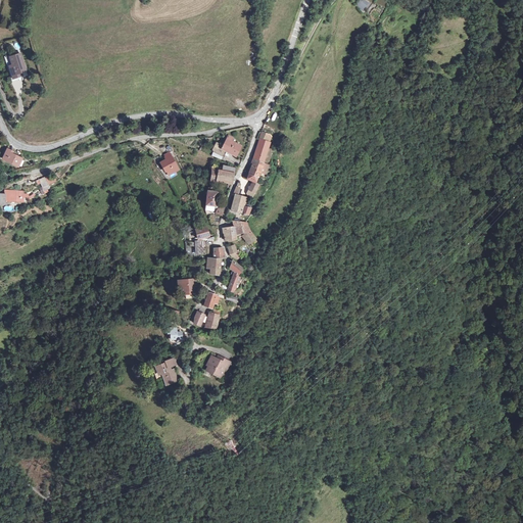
[(359,0),(355,3),(363,10),(369,4),(365,0),(359,0)]
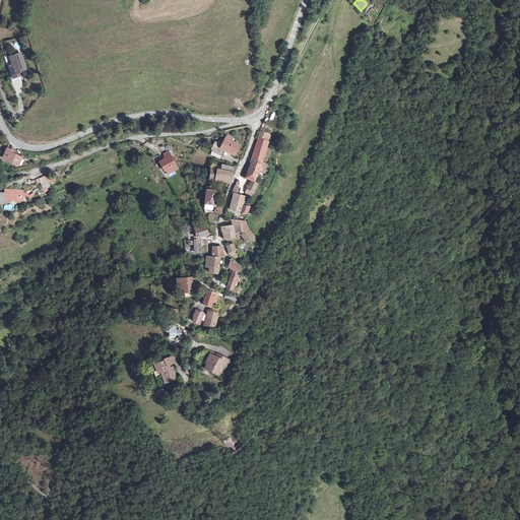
[(25,71),(20,54),(9,57),(12,65),(8,66),(10,72),(14,71),(16,77),(22,75),(21,72),(25,71)]
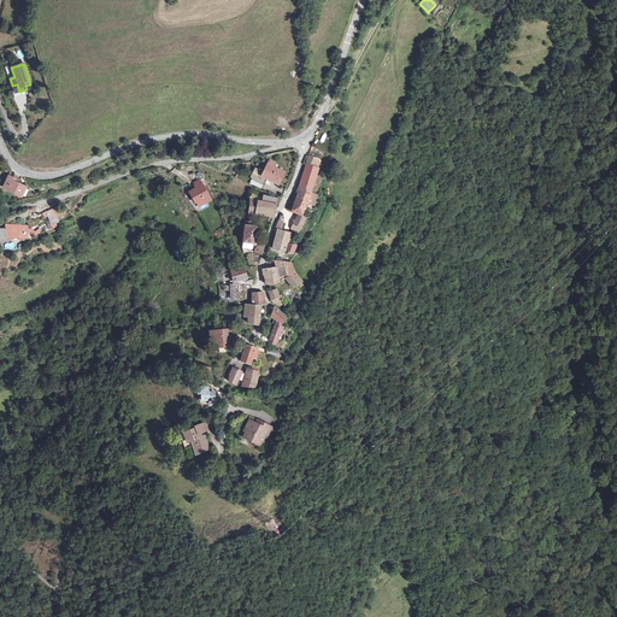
[(317,160),(309,157),(305,164),(306,164),(315,168),(316,164),(317,160)]
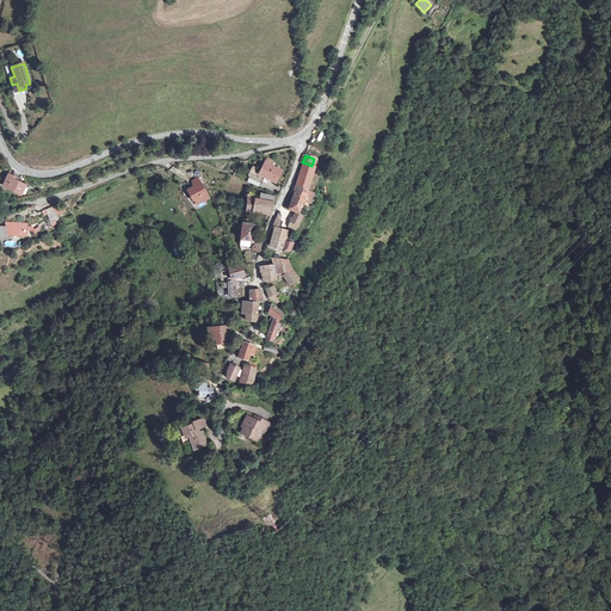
[(267,160),(266,159),(260,170),(253,166),(247,176),(248,177),(250,178),(261,184),(263,181),(265,176),(267,177),(267,178),(276,183),(282,171),(273,166),(275,164),(267,160)]
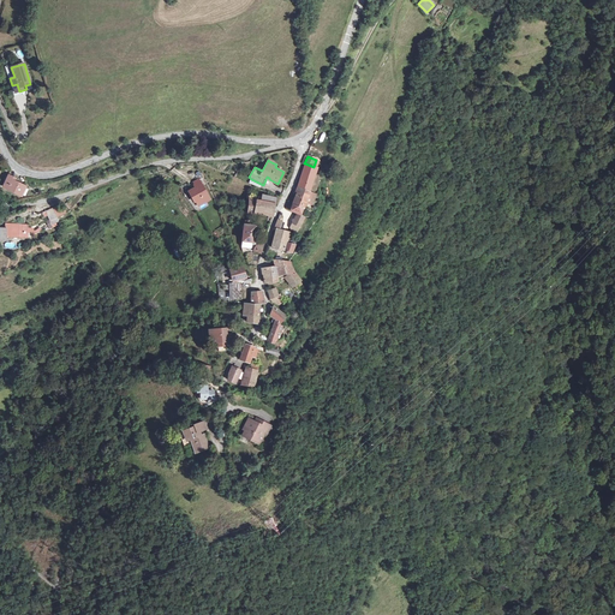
[(314,167),(305,163),(300,181),(311,185),(317,168),(316,167),(314,167)]
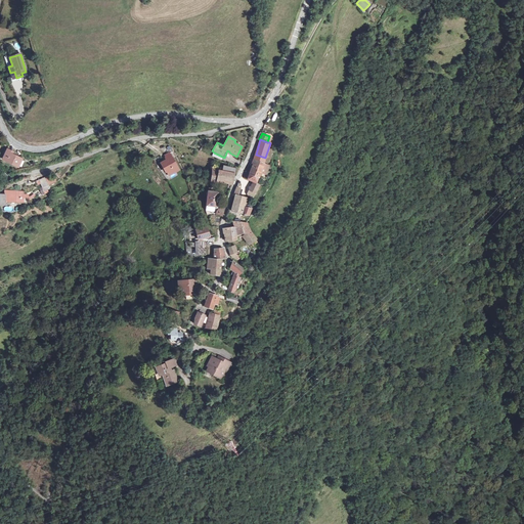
[(10,151),(7,149),(5,155),(2,159),(17,166),(20,159),(12,155),(10,154),(10,151)]
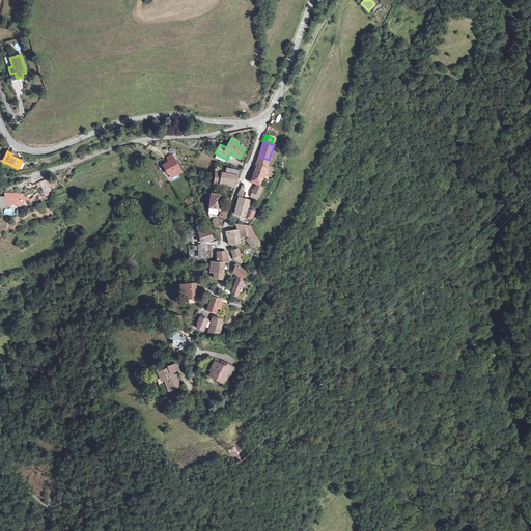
[(182,172),(171,155),(167,158),(169,162),(163,165),(166,170),(167,170),(171,177),(182,172)]
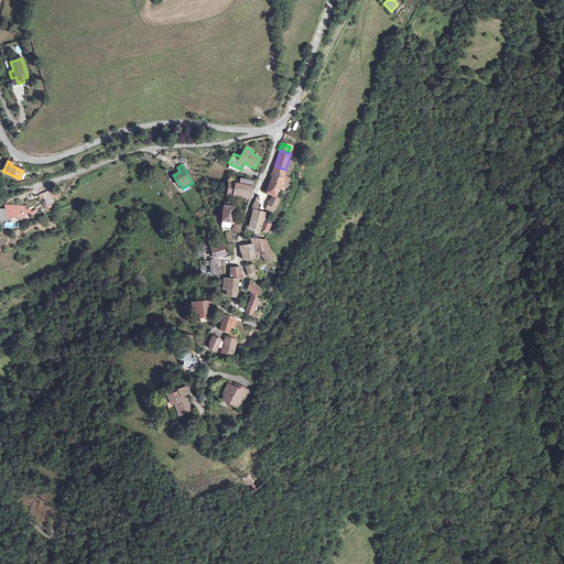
[(285,170),(275,166),(273,172),(274,172),(269,187),(278,192),(281,185),(284,176),(284,175),(283,175),(285,170)]
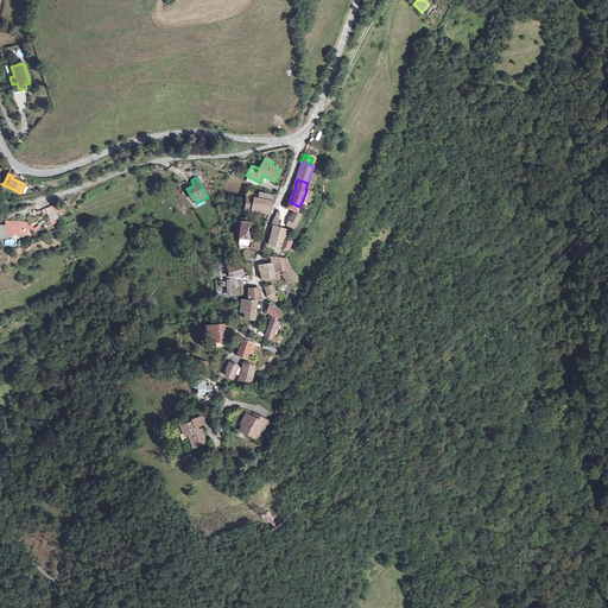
[(272,196),(260,194),(259,198),(246,196),(245,211),(248,211),(244,219),(242,219),(242,222),(241,222),(240,239),(251,240),(252,229),(253,223),(248,223),(248,220),(246,219),(251,211),(252,211),(252,210),(268,213),(271,201),(272,196)]
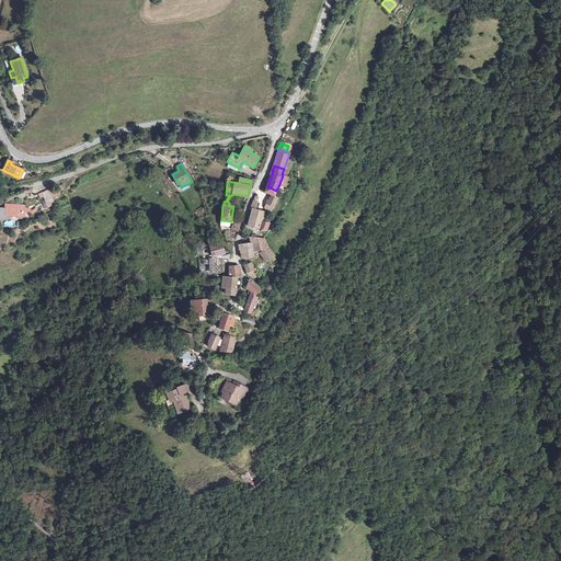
[(275,192),(276,191),(267,186),(265,192),(268,193),(274,196),(275,192)]
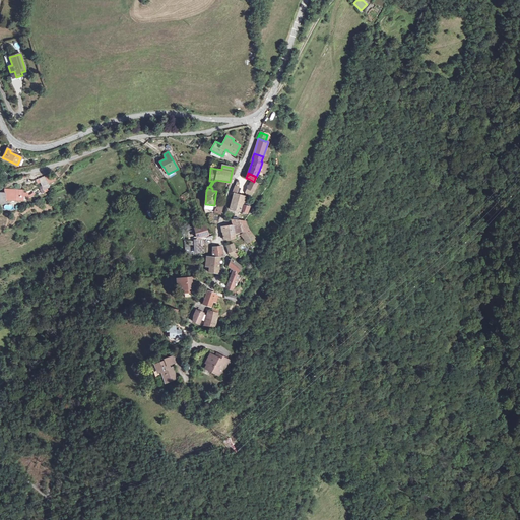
[(52,174),(48,176),(47,174),(37,179),(40,185),(42,184),(46,192),(51,190),(48,184),(55,181),(52,174)]
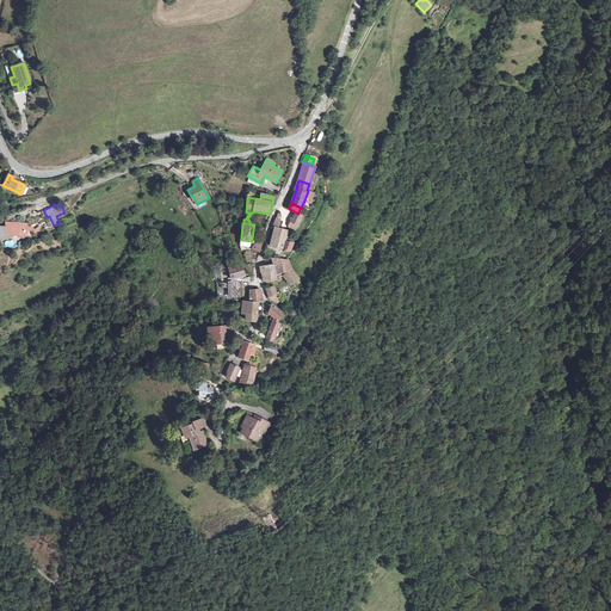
[(298,214),(292,210),(290,215),(292,216),(290,221),(298,224),(302,215),(298,214)]
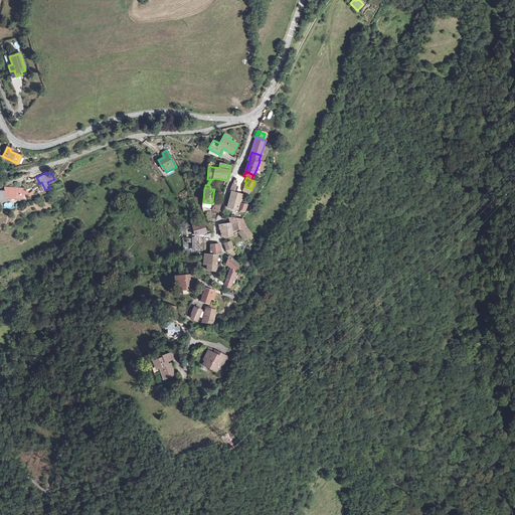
[(235,185),(232,184),(229,192),(231,192),(227,207),(241,210),(243,211),(244,211),(246,205),(241,203),(242,201),(240,200),(242,195),(232,192),(235,185)]
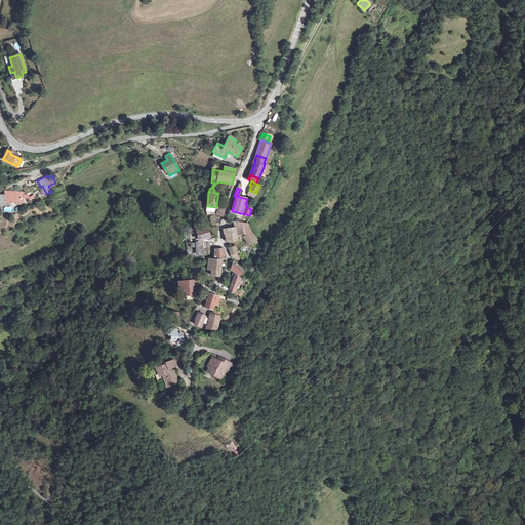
[(19,191),(4,191),(4,194),(0,194),(0,204),(5,204),(6,209),(22,208),(22,194),(19,194),(19,191)]
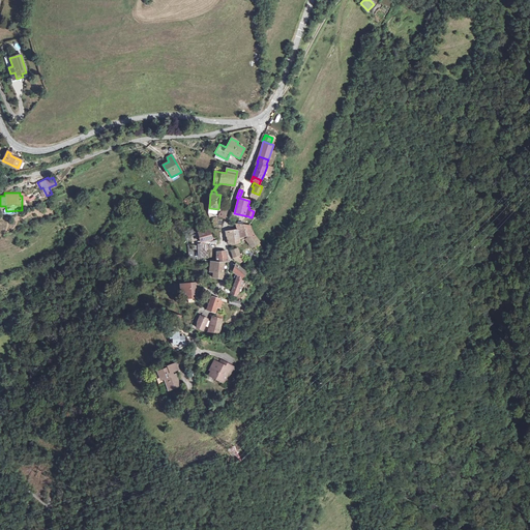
[(222,200),(219,200),(218,209),(209,208),(208,212),(216,213),(217,211),(219,211),(221,210),(222,200)]
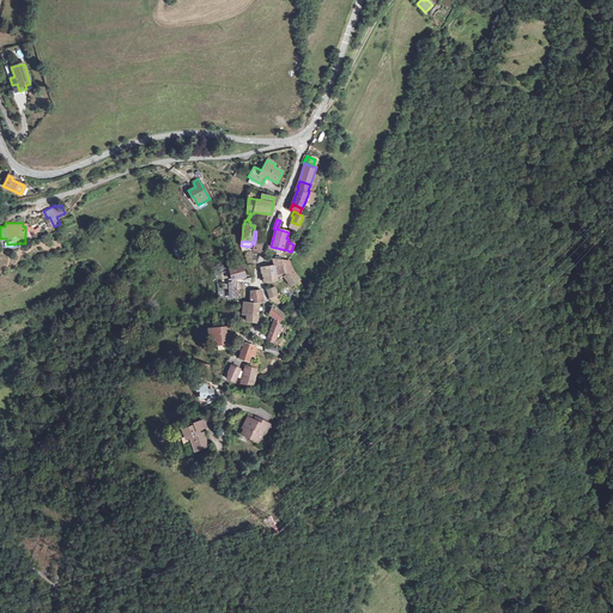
[(290,261),(274,260),(275,267),(273,267),(263,268),(263,273),(262,273),(263,281),(277,279),(285,275),(292,285),(293,284),(296,287),(301,283),(299,279),(293,269),(290,265),(290,261)]
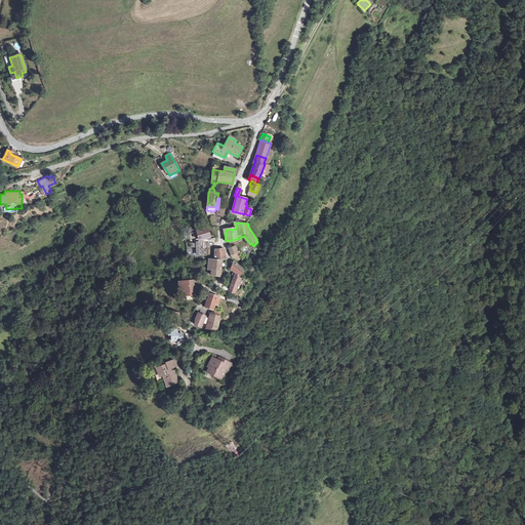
[(198,230),(196,231),(199,240),(210,237),(207,228),(198,230)]
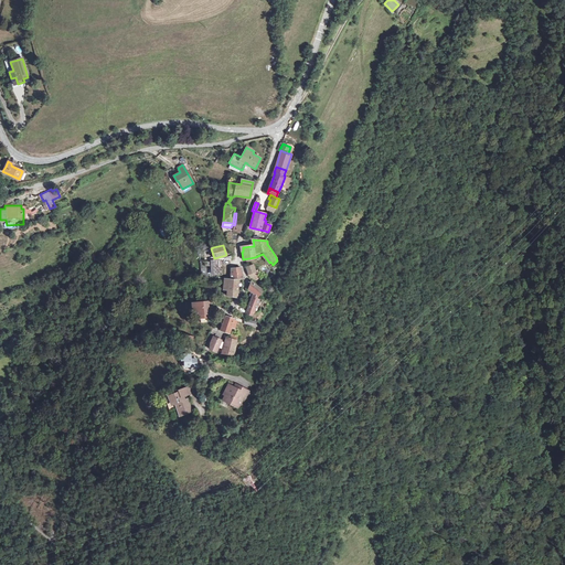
[(222,275),(222,259),(212,260),(212,262),(210,262),(210,266),(212,266),(212,268),(214,275),(215,275),(216,275),(222,275)]
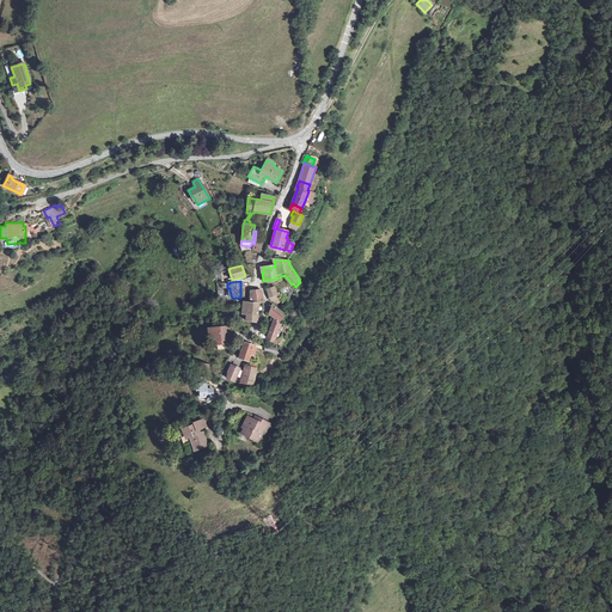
[(273,287),(267,289),(269,298),(273,300),(274,300),(277,297),(276,293),(273,287)]
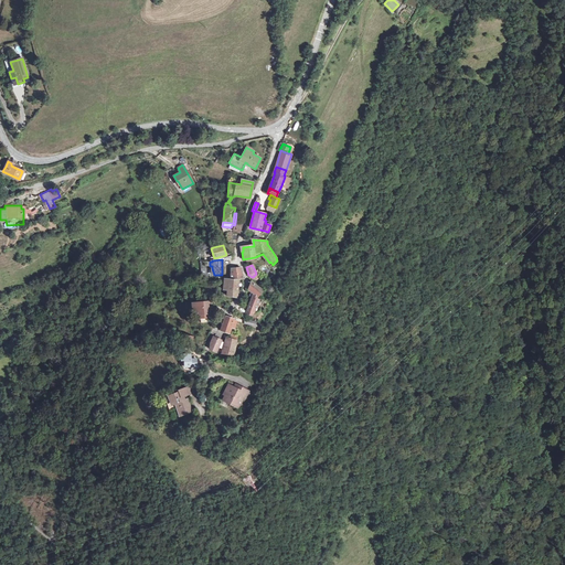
[(243,278),(241,268),(231,268),(230,279),(224,279),(223,289),(227,290),(227,296),(235,297),(237,279),(243,278)]
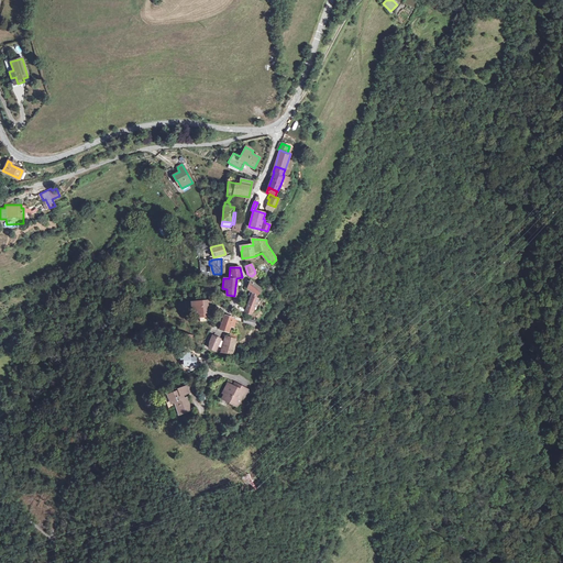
[(261,289),(250,280),(247,288),(250,290),(249,295),(251,296),(250,299),(246,309),(252,311),(256,302),(257,299),(255,298),(256,296),(261,289)]
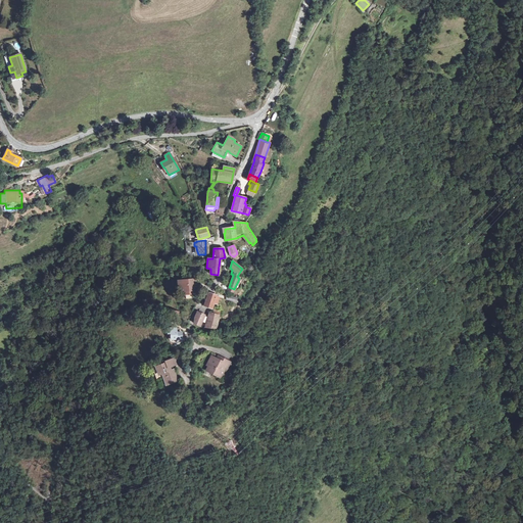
[(192,279),(180,280),(181,287),(185,287),(185,291),(193,290),(192,279)]
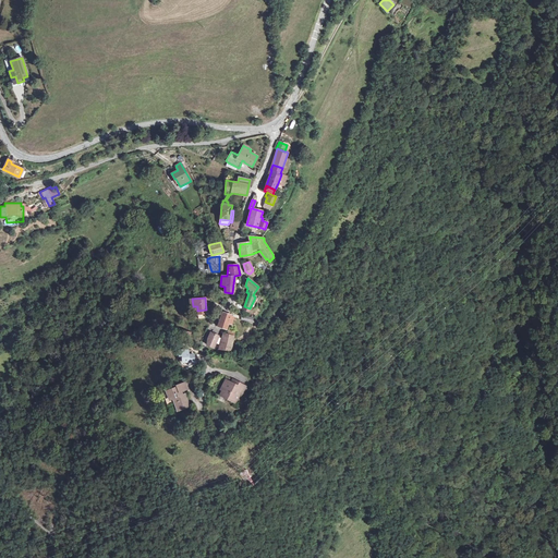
[(258,301),(254,300),(250,308),(244,306),(242,310),(249,312),(250,311),(251,311),(255,308),(258,301)]
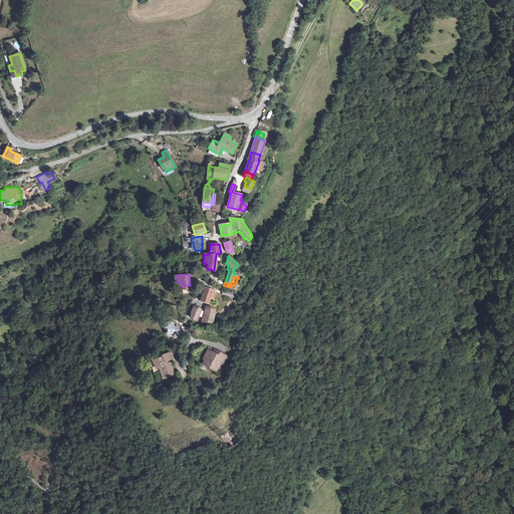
[(213,290),(205,287),(201,300),(209,303),(212,293),(215,294),(215,291),(213,291),(213,290)]
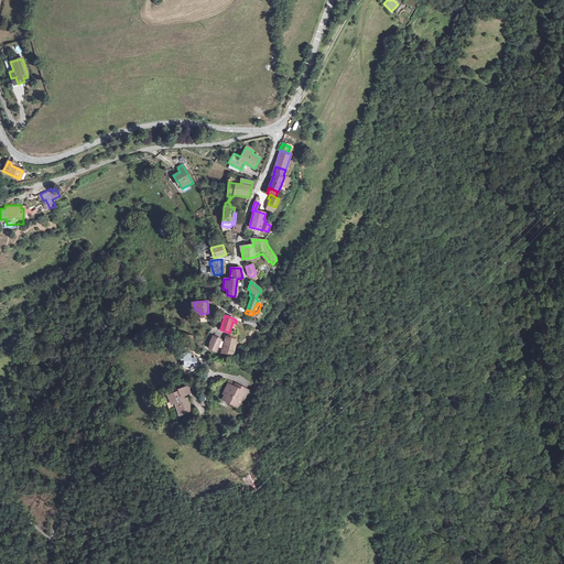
[(221,338),(214,334),(209,343),(208,348),(216,351),(218,347),(220,340),(221,338)]
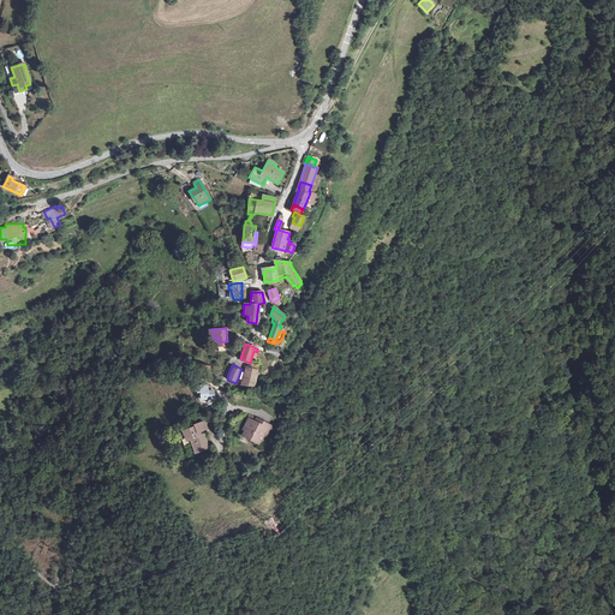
[(248,368),(246,368),(242,386),(254,387),(257,370),(248,368)]
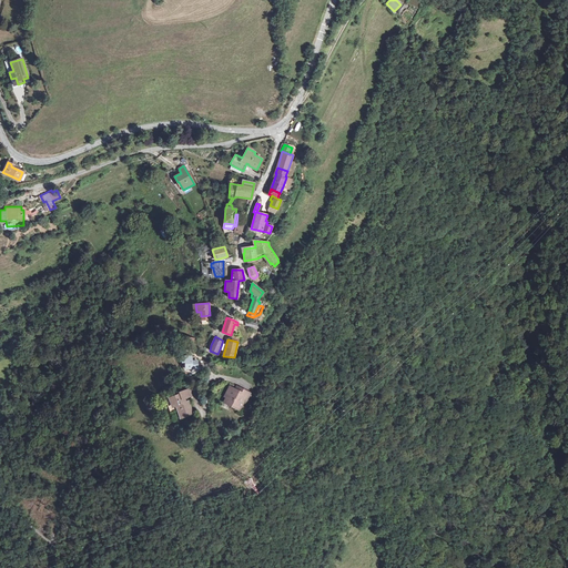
[(190,356),(182,356),(182,362),(186,362),(186,368),(198,367),(196,361),(190,362),(190,356)]
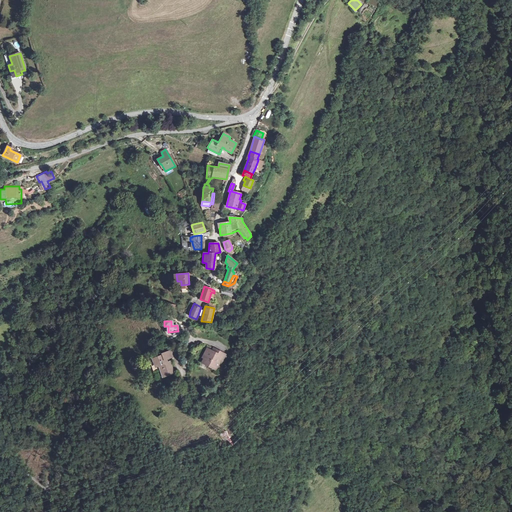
[(225,354),(219,351),(217,354),(214,353),(214,351),(212,350),(207,348),(203,355),(205,356),(204,358),(202,362),(216,368),(220,360),(222,360),(225,354)]
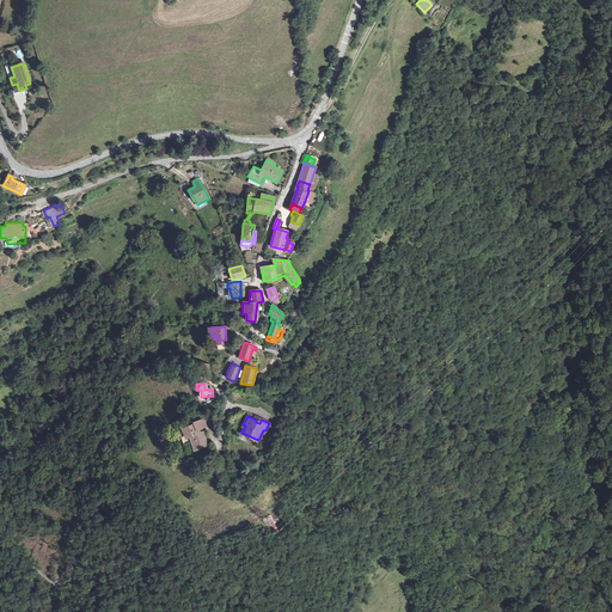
[(206,427),(203,420),(193,423),(194,427),(183,430),(185,440),(190,438),(195,451),(207,446),(203,433),(199,434),(197,434),(197,432),(199,432),(197,429),(206,427)]
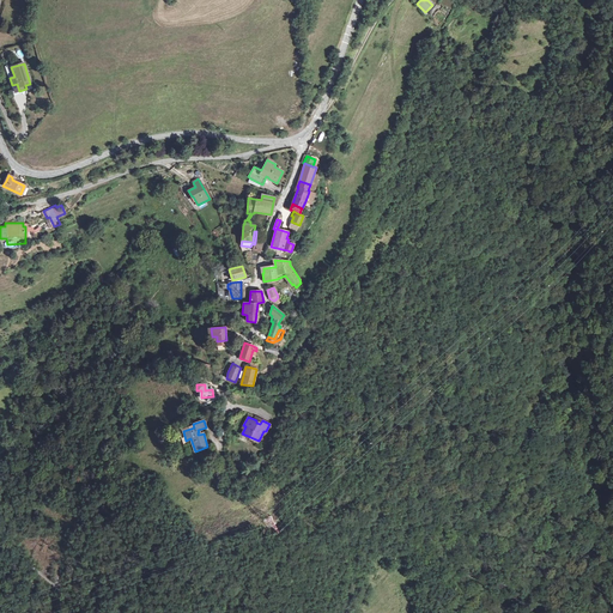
[(268,529),(278,526),(274,515),(265,519),(268,529)]
